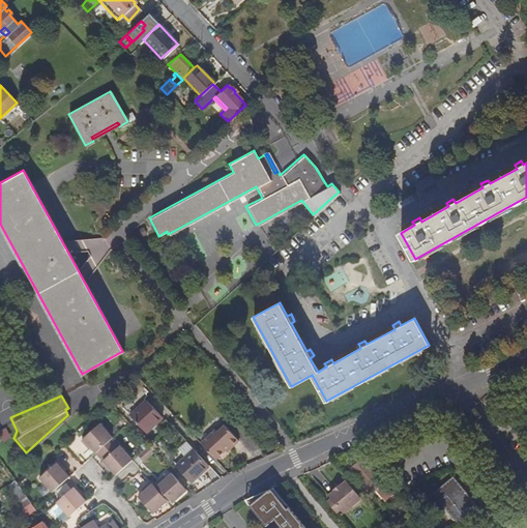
[(127,414),(144,432),(159,416),(144,400),(127,414)]
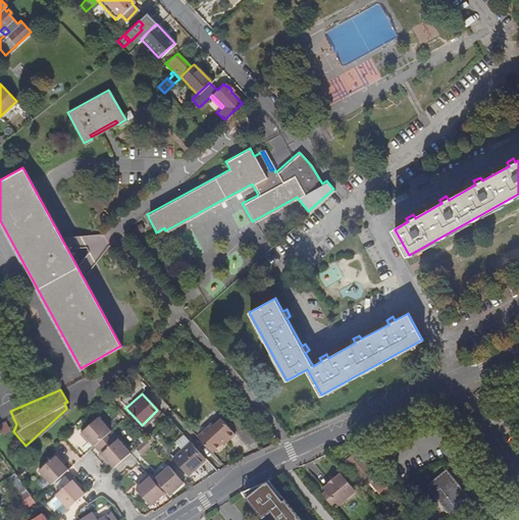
[(86,436),(93,445),(109,430),(96,416),(78,432),(84,438),(86,436)]
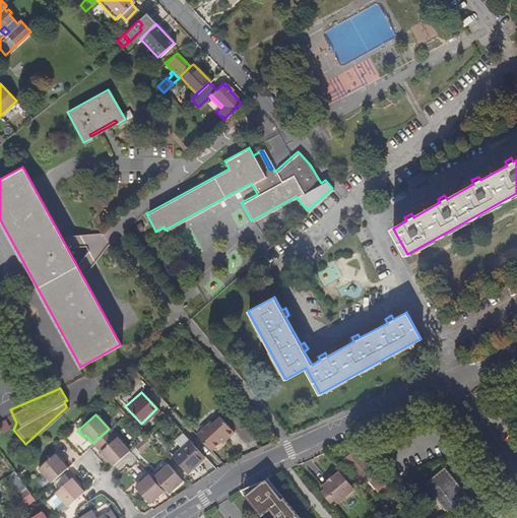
[(195,434),(210,450),(225,436),(227,437),(233,432),(218,416),(211,424),(209,421),(195,434)]
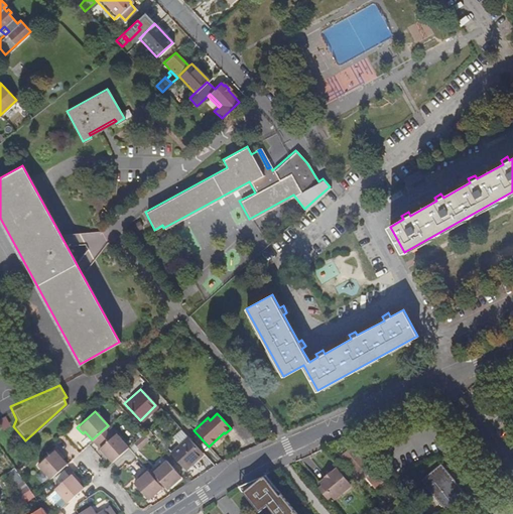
[(108,425),(92,439),(99,447),(97,448),(102,455),(104,453),(112,461),(127,446),(128,446),(115,432),(114,432),(108,425)]
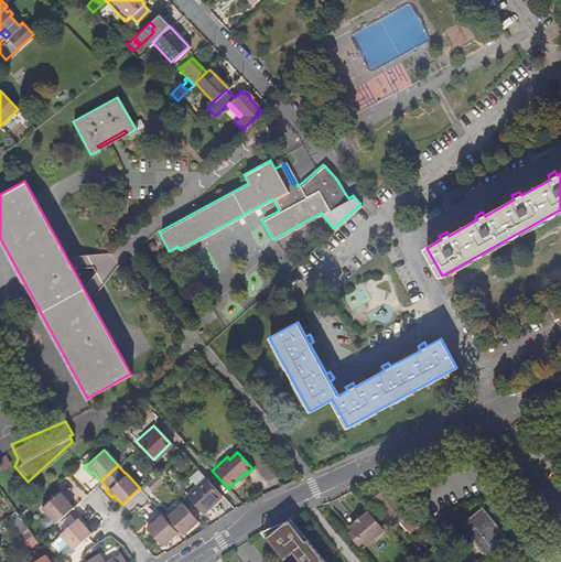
[(204,477),(196,468),(187,476),(195,485),(204,477)]
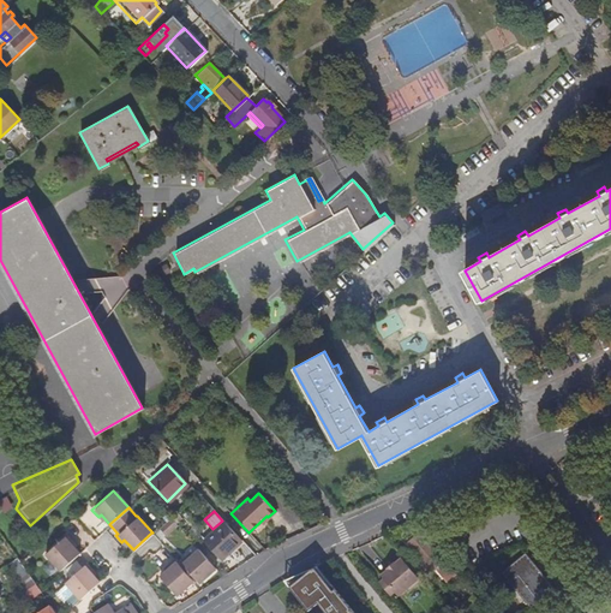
[(159,527),(165,534),(177,524),(171,516),(159,527)]
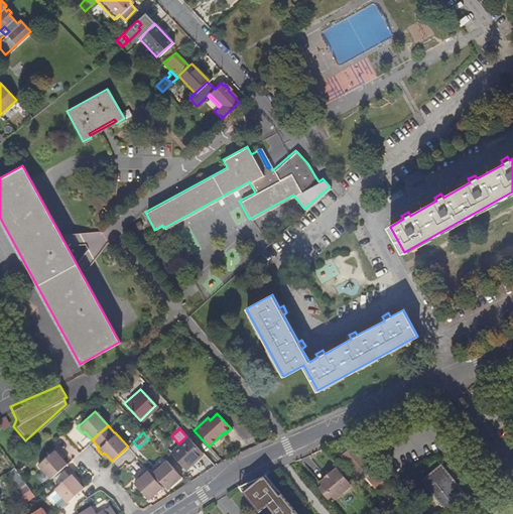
[(202,452),(186,436),(178,443),(169,452),(184,468),(202,452)]
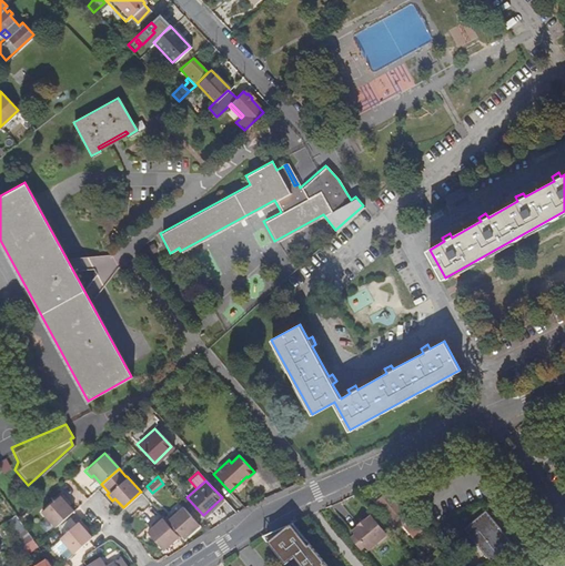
[(420,529),(386,486),(370,498),(393,528),(401,523),(411,536),(420,529)]
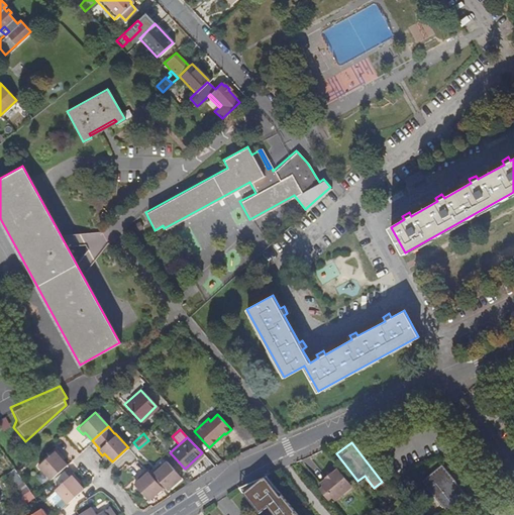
[(37,466),(49,479),(66,465),(59,456),(61,454),(55,448),(37,466)]
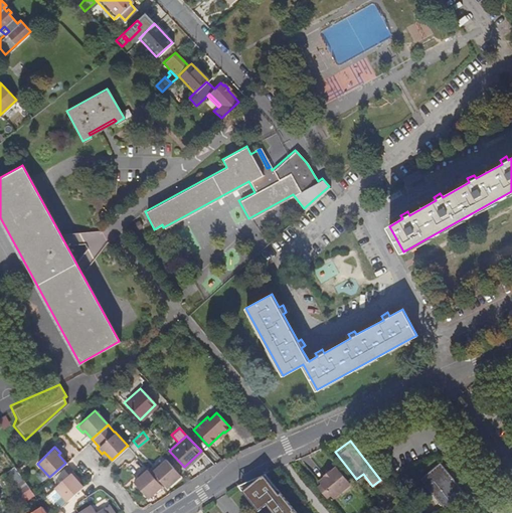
[(158,478),(166,487),(180,475),(166,459),(158,466),(156,464),(150,469),(158,478)]
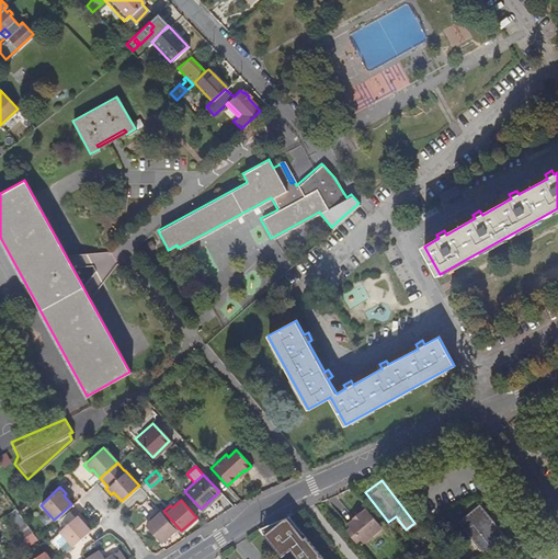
[(486,514),(477,502),(455,520),(482,552),(504,535),(494,524),(485,533),(481,529),(486,526),(482,522),(478,525),(476,522),(486,514)]
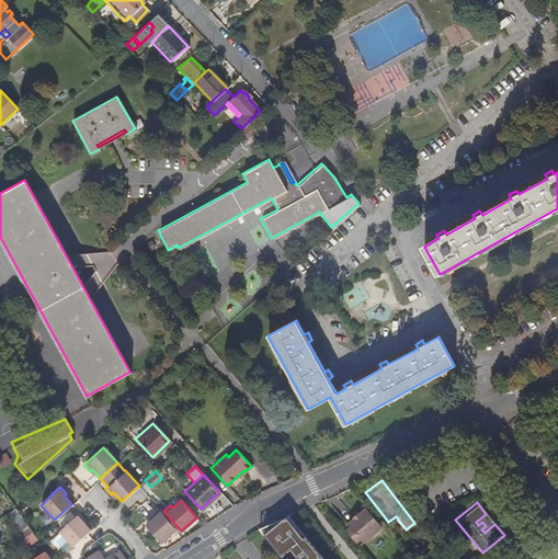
[(31,532),(16,511),(14,508),(6,514),(15,527),(13,528),(21,538),(31,532)]
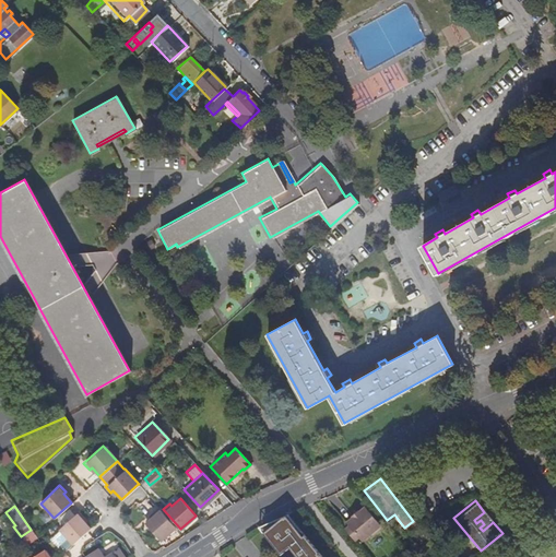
[(379,526),(362,506),(355,511),(355,510),(349,516),(350,517),(343,521),(345,525),(355,536),(358,540),(370,530),(371,532),(379,526)]
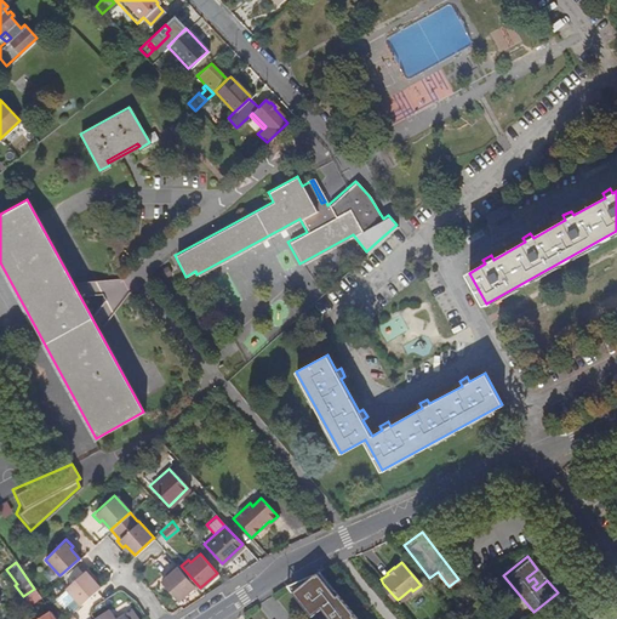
[(160,581),(177,601),(194,586),(188,579),(178,568),(175,564),(167,571),(169,573),(160,581)]
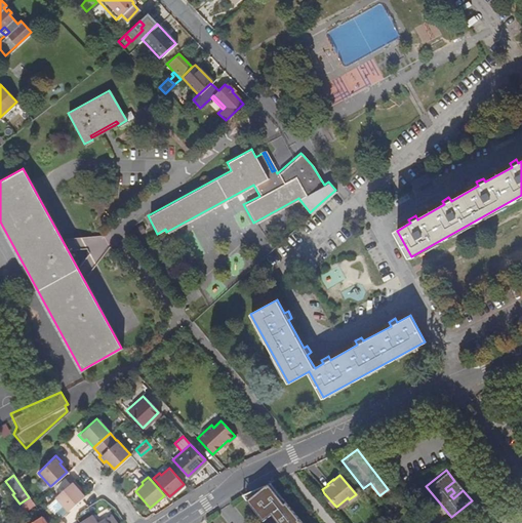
[(159,489),(161,487),(153,478),(151,480),(159,489)]
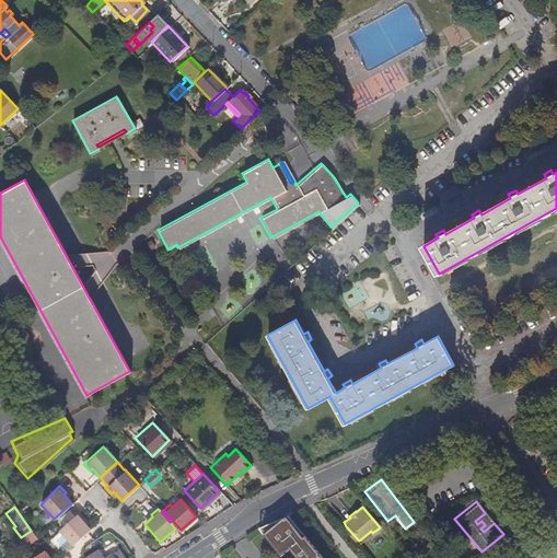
[(324,557),(287,510),(262,530),(280,553),(289,546),(298,557),(324,557)]
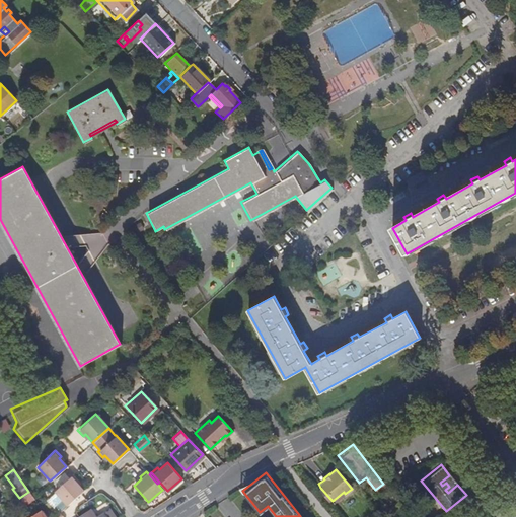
[(54,491),(67,505),(80,493),(83,490),(76,483),(78,481),(72,474),(54,491)]
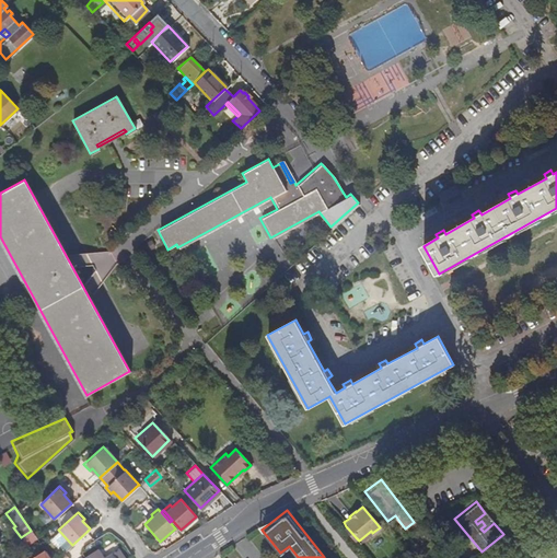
[(484,532),(494,523),(485,513),(475,521),(477,524),(482,521),(485,525),(480,529),(484,532)]
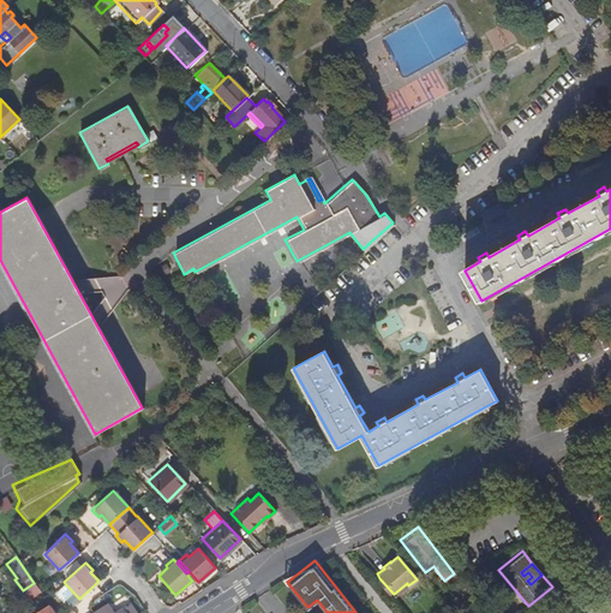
[(390,590),(379,578),(376,582),(387,594),(390,590)]
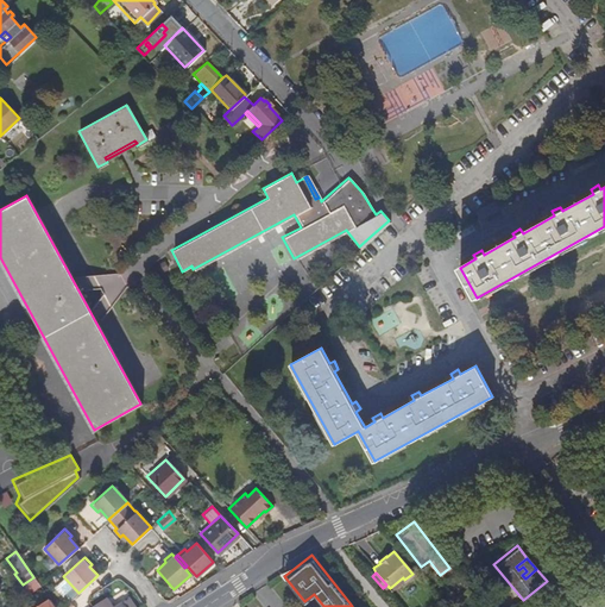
[(134,606),(128,596),(112,606),(134,606)]
